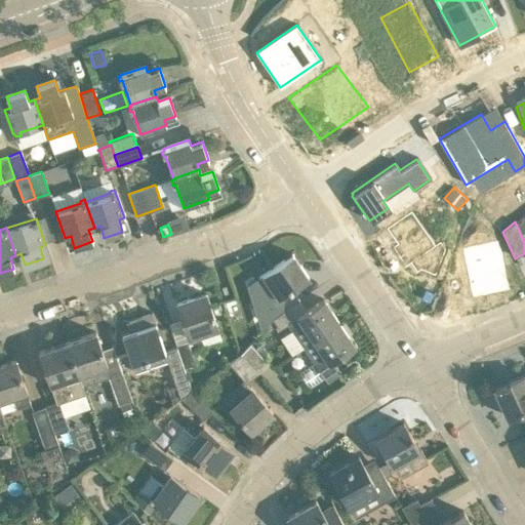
[(495,244),(460,254),(474,301),(510,291),(495,244)]
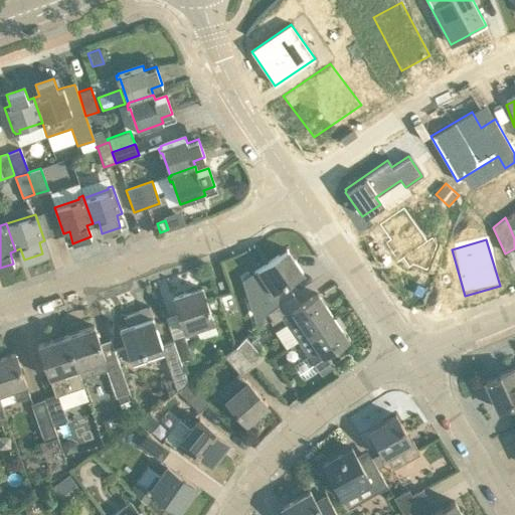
[(276,307),(293,295),(286,285),(303,274),(287,249),(256,270),(272,292),(259,301),(267,313),(276,307)]
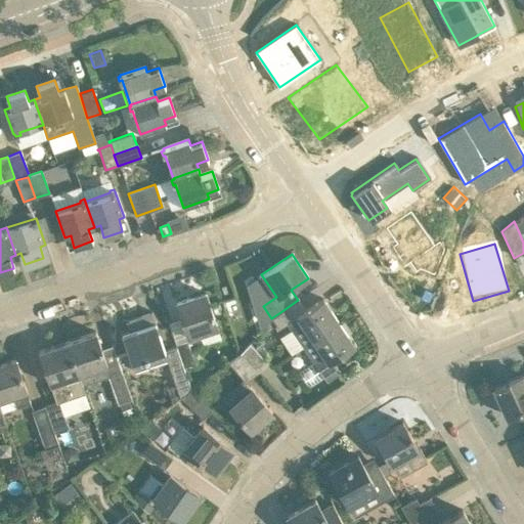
[(217,328),(212,313),(205,294),(176,304),(188,338),(217,328)]
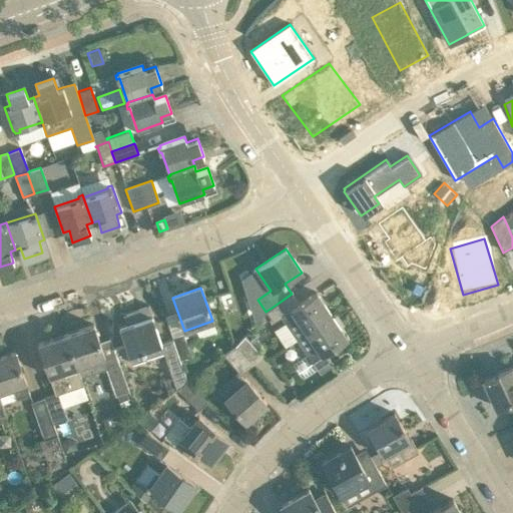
[(297,340),(332,316),(316,293),(299,305),(292,294),(275,306),(266,312),(273,322),(281,317),(285,323),(296,340),(297,340)]
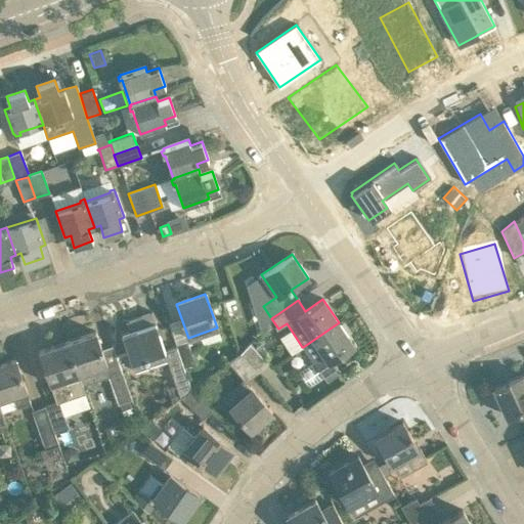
[(182,367),(176,347),(165,350),(151,312),(128,320),(132,331),(121,335),(134,372),(148,366),(167,359),(179,396),(189,388),(183,367),(182,367)]
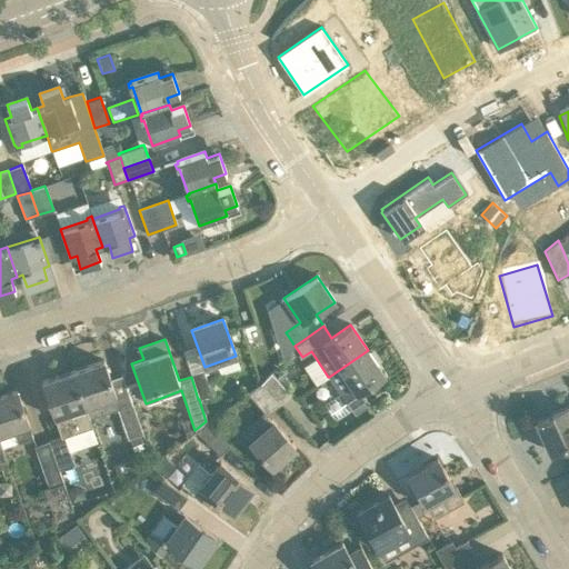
[(368,350),(329,377),(351,410),(366,400),(361,392),(385,376),(368,350)]
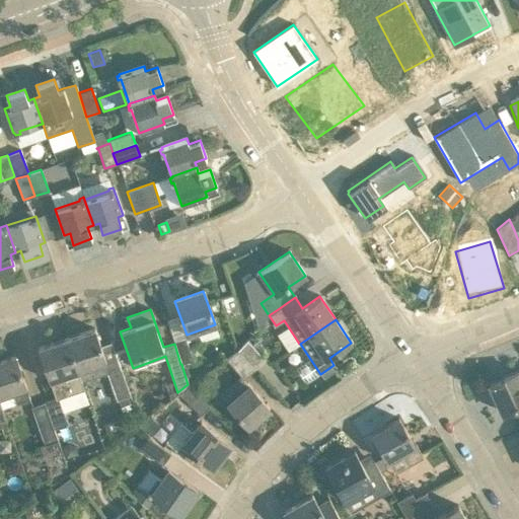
[(66,339),(78,373),(103,364),(106,363),(100,345),(94,328),(66,339)]
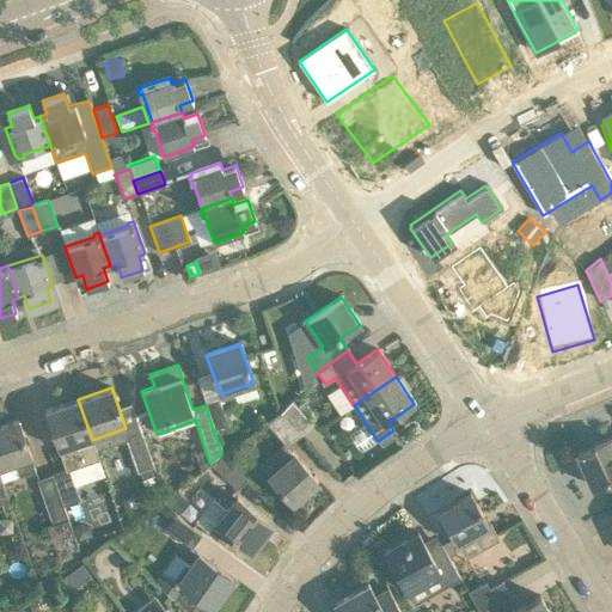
[(213,429),(214,429),(227,424),(218,398),(204,402),(206,405),(213,429)]
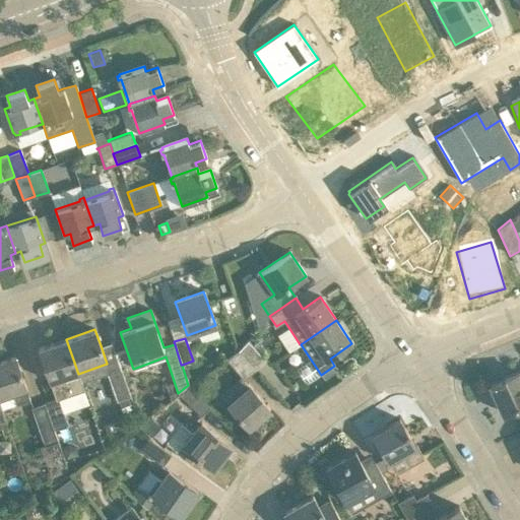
[(53,383),(78,374),(66,339),(38,349),(50,384),(53,383)]
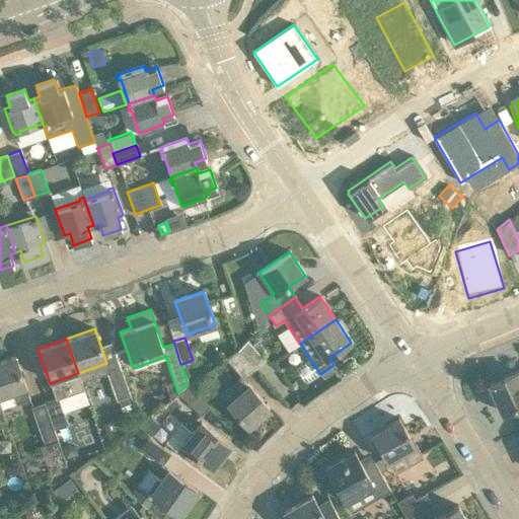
[(265,359),(256,350),(247,339),(235,350),(252,369),(265,359)]
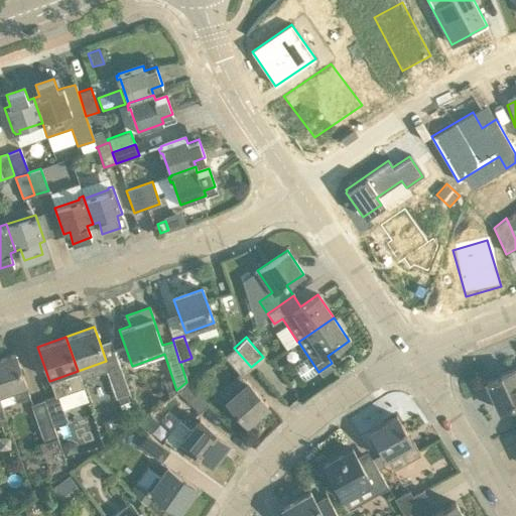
[(241,376),(251,367),(234,348),(224,357),(238,373),(241,376)]
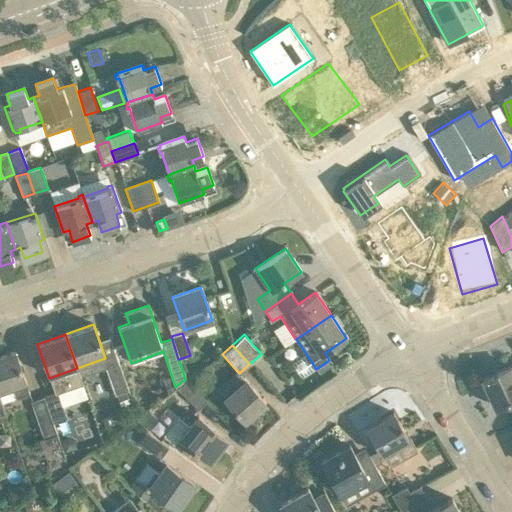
[(0,356),(0,392),(13,388),(16,397),(29,393),(15,352),(0,356)]
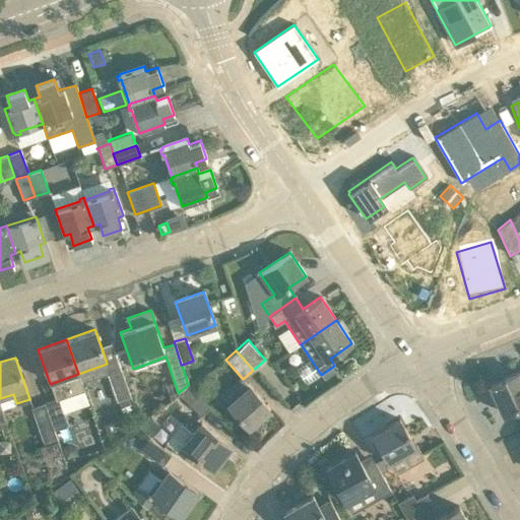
[(107,364),(104,365),(107,373),(117,401),(118,400),(128,397),(130,396),(120,369),(117,360),(107,364)]
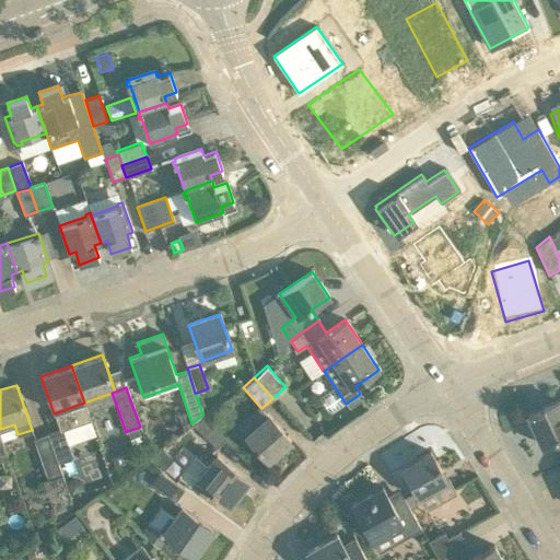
[(358,395),(347,403),(346,404),(349,409),(361,400),(358,395)]
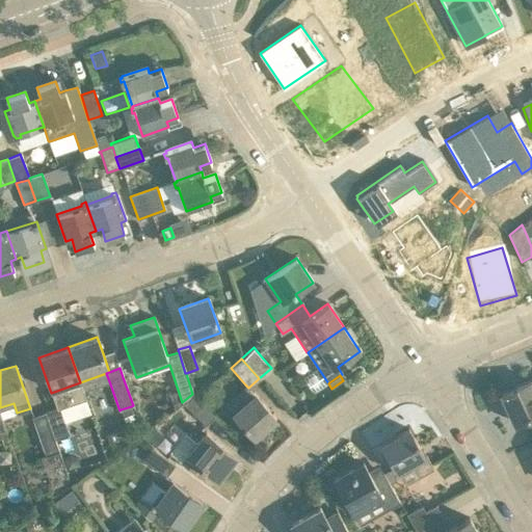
[(531,379),(501,394),(514,423),(531,415),(531,379)]
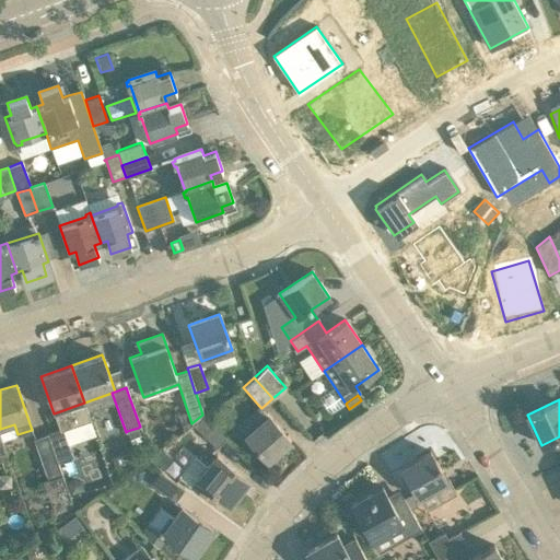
[(291,441),(267,413),(244,434),(267,461),(291,441)]
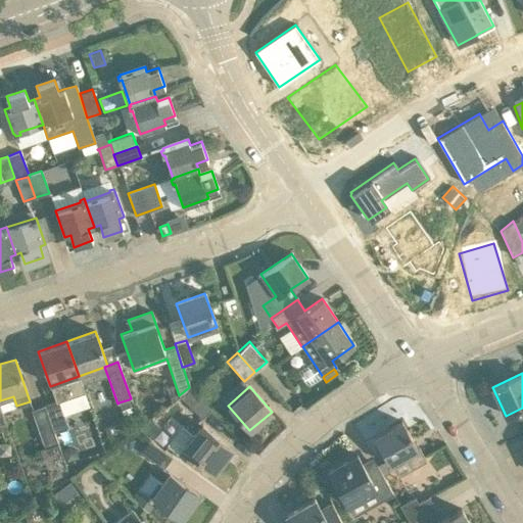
[(208,407),(198,397),(189,388),(181,396),(201,418),(209,409),(208,407)]
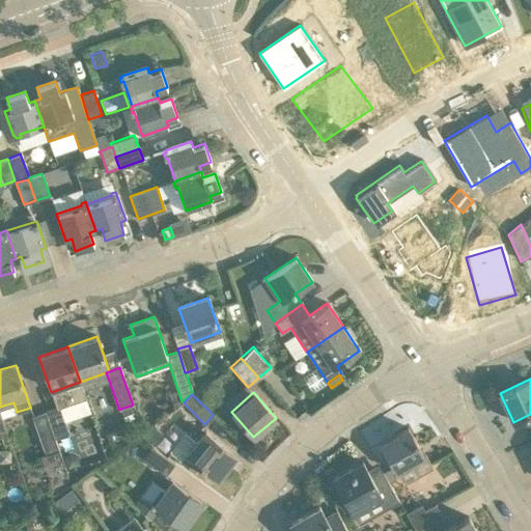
[(131,406),(120,409),(123,416),(133,413),(131,406)]
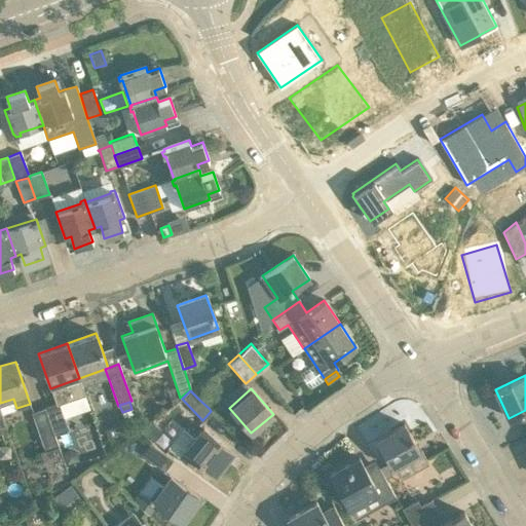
[(45,407),(54,435),(68,429),(59,403),(45,407)]
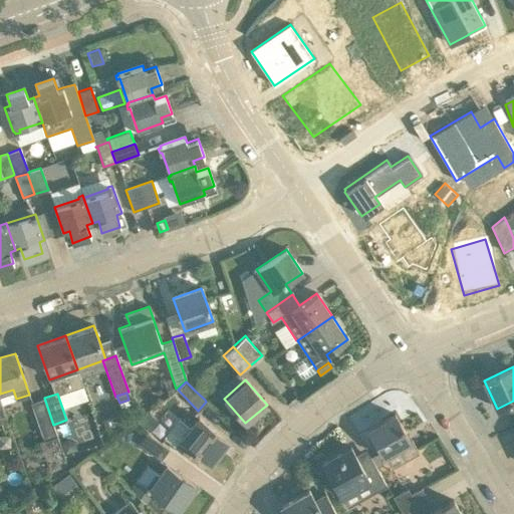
[(52,425),(53,425),(44,398),(30,403),(43,440),(38,441),(49,473),(67,467),(52,425)]
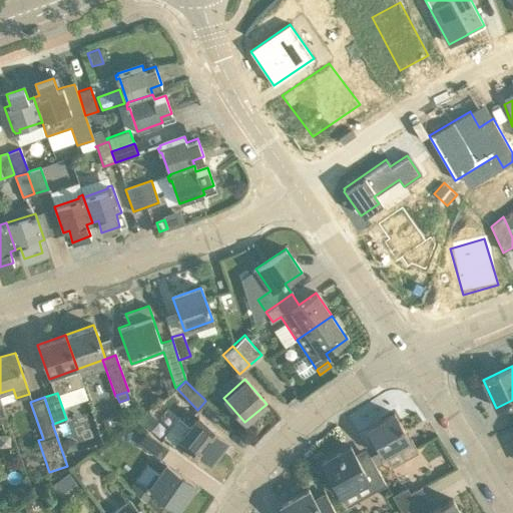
[(368,429),(378,446),(383,456),(397,449),(404,461),(418,453),(411,439),(409,440),(394,414),(368,429)]
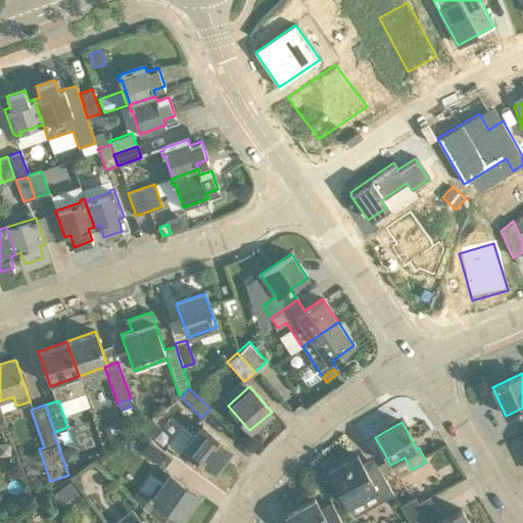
[(106,437),(114,434),(123,431),(121,424),(112,426),(104,428),(106,437)]
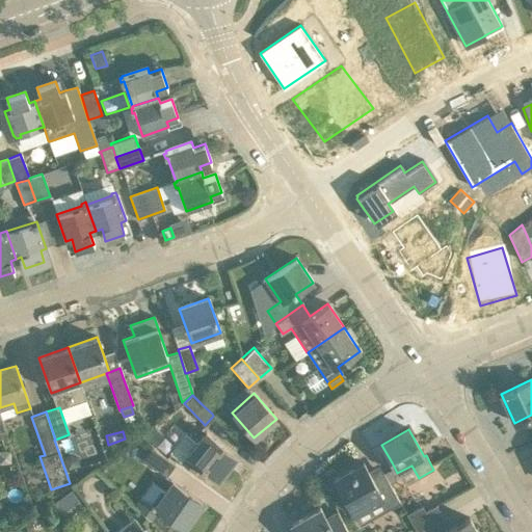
[(236,456),(206,432),(197,442),(185,432),(170,451),(182,459),(181,461),(193,472),(197,466),(217,480),(236,456)]
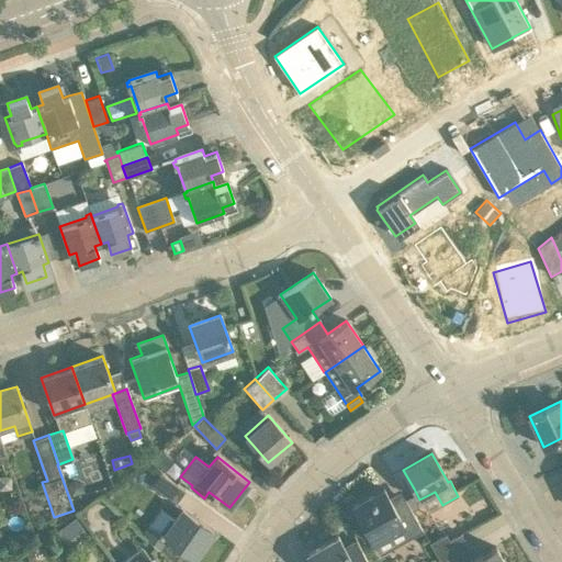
[(184,490),(159,472),(150,484),(176,502),(184,490)]
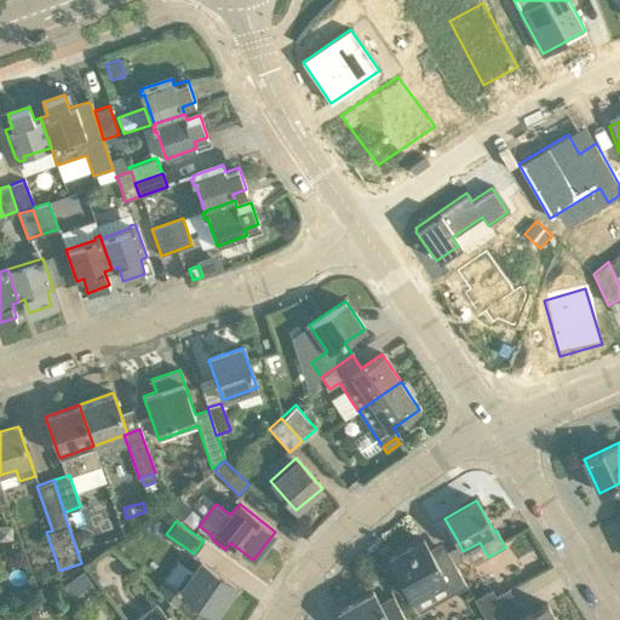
[(91,535),(82,529),(73,533),(79,549),(93,543),(91,535)]
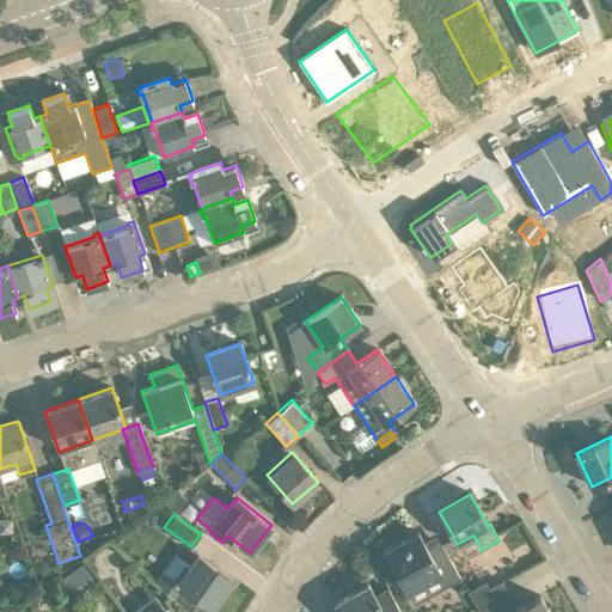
[(459,577),(452,564),(440,544),(428,551),(417,532),(384,551),(407,592),(441,573),(447,583),(459,577)]
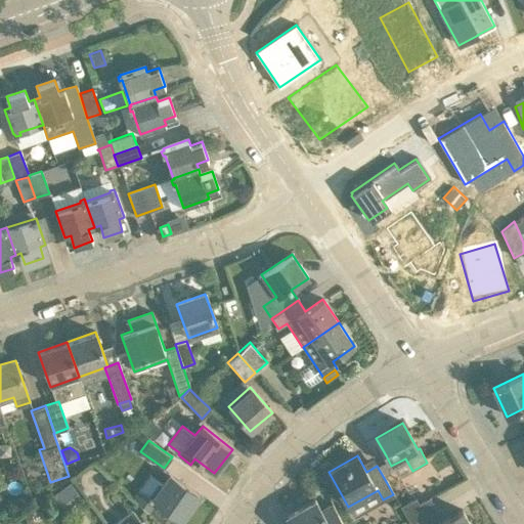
[(200,494),(168,473),(162,482),(150,474),(131,500),(147,513),(156,503),(182,520),(200,494)]
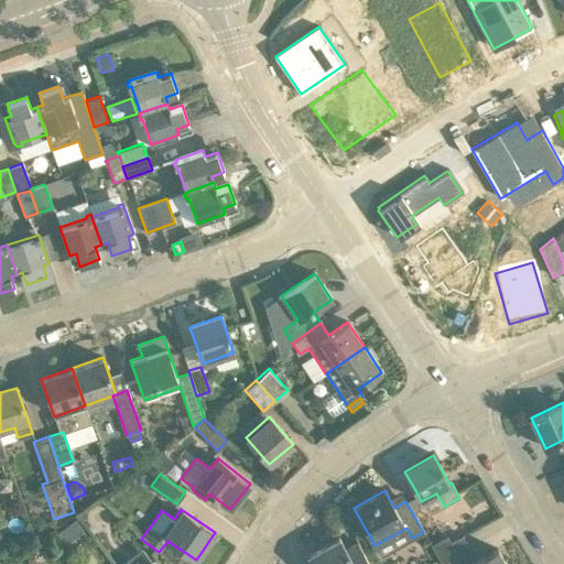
[(87,537),(75,519),(56,533),(68,550),(87,537)]
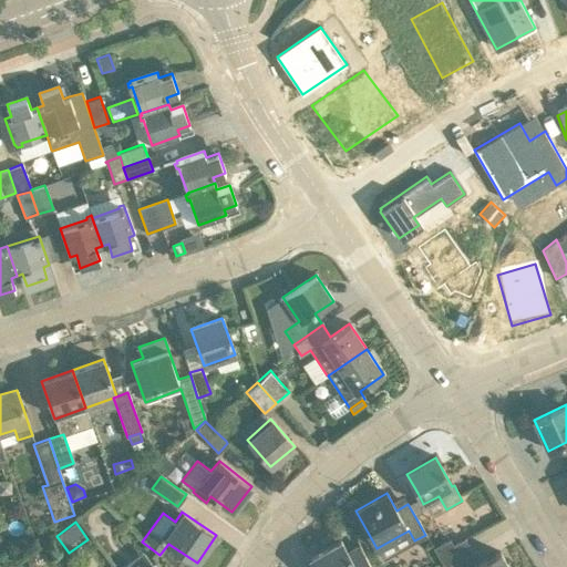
[(444,566),(464,557),(463,555),(471,550),(464,538),(453,544),(450,538),(433,547),(444,566)]
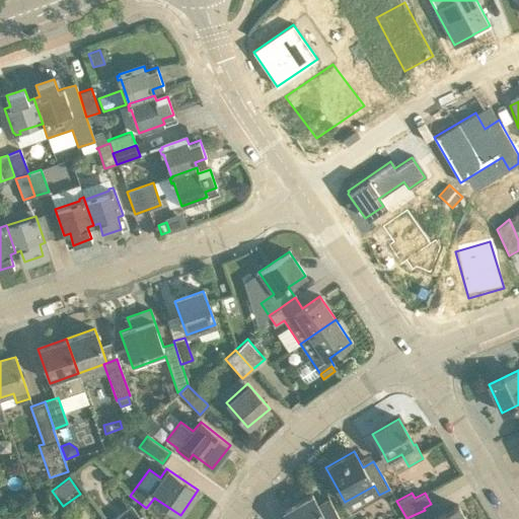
[(340,518),(329,500),(318,506),(312,496),(284,512),(287,518),(340,518)]
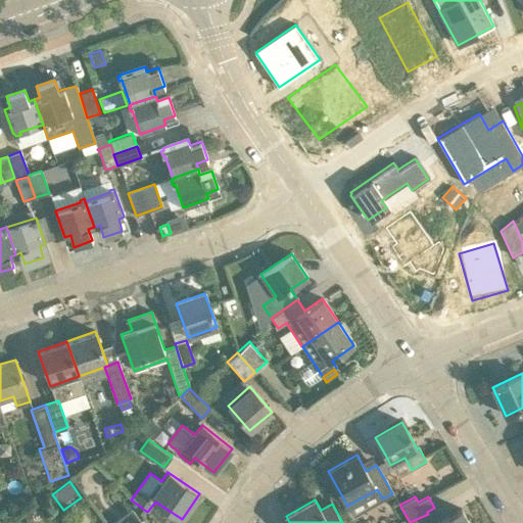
[(468,522),(461,509),(436,522),(468,522)]
